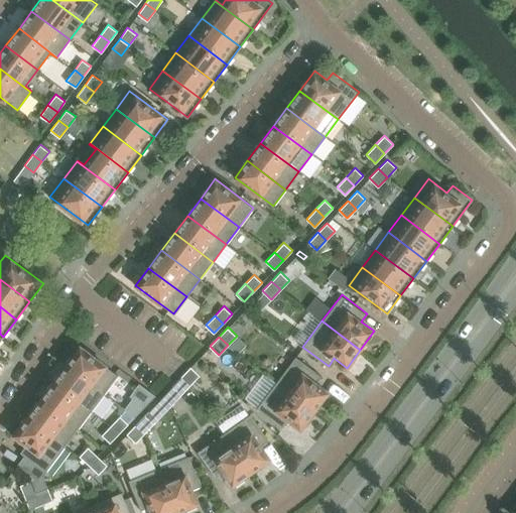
[(118,375),(80,346),(66,365),(104,394),(118,375)]
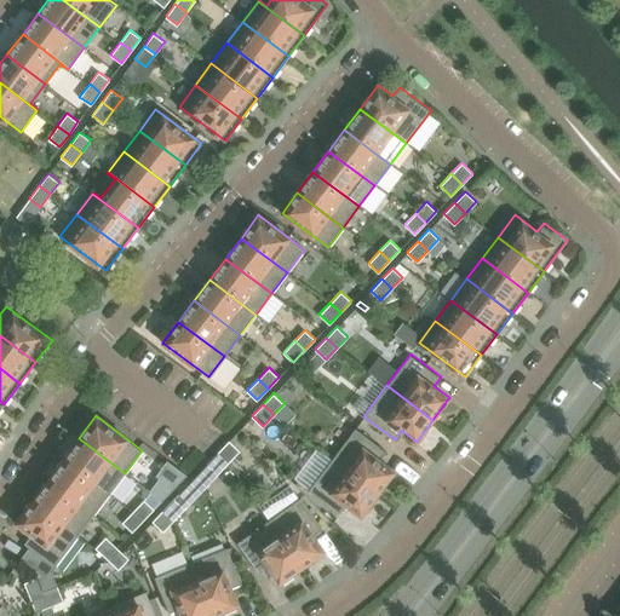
[(394,471),(379,460),(386,450),(355,427),(332,459),(378,493),(394,471)]
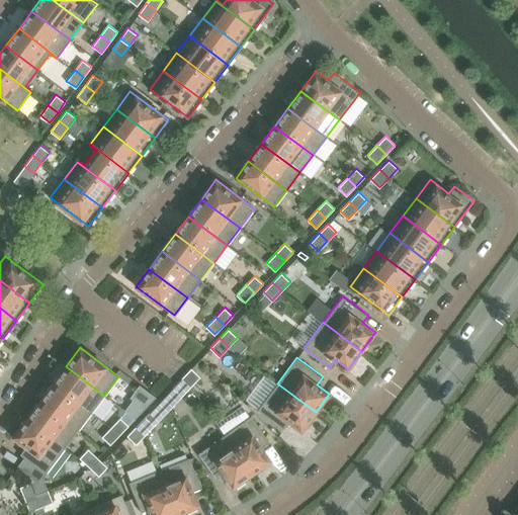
[(104,396),(66,366),(53,383),(91,413),(104,396)]
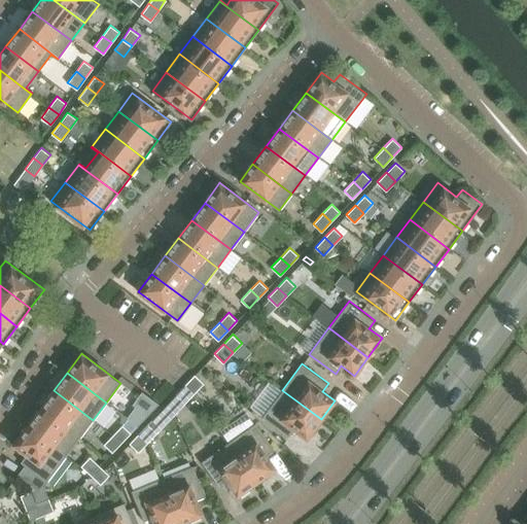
[(195,392),(204,383),(195,374),(185,384),(195,392)]
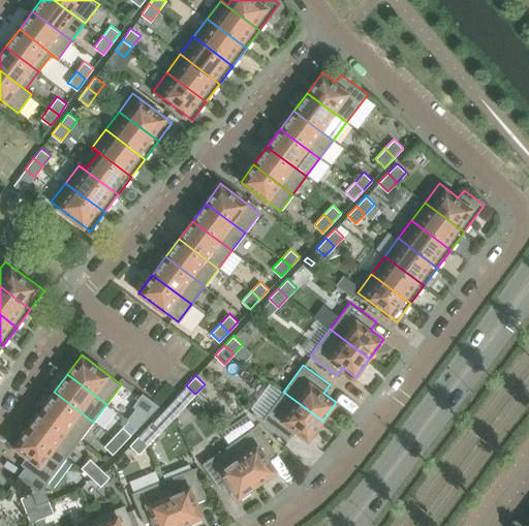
[(186,404),(195,394),(186,385),(177,395),(186,404)]
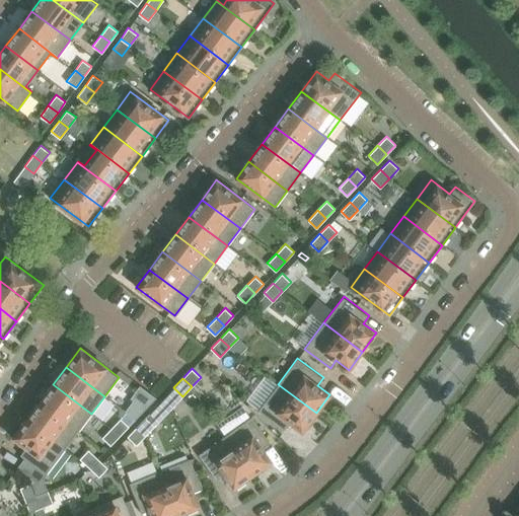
[(91,414),(53,384),(40,402),(78,431),(91,414)]
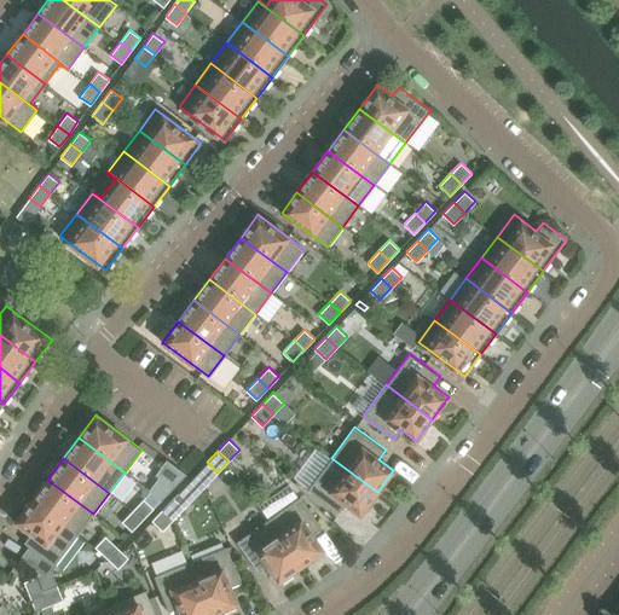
[(377,492),(331,458),(308,488),(339,512),(346,503),(360,514),(377,492)]
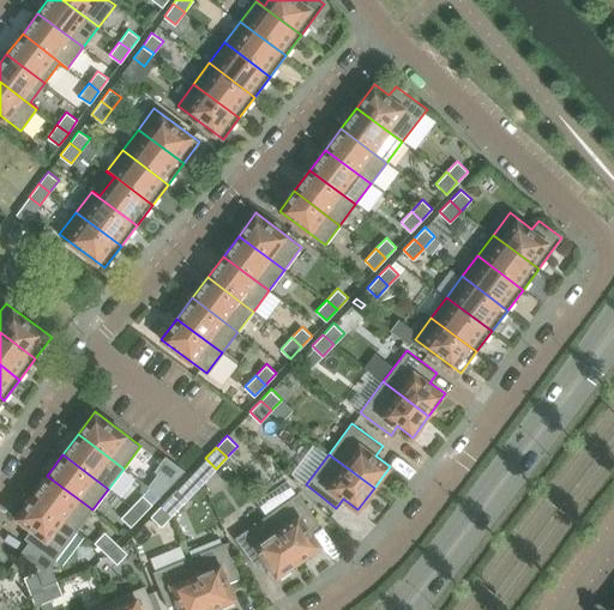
[(160,495),(170,484),(161,475),(150,487),(160,495)]
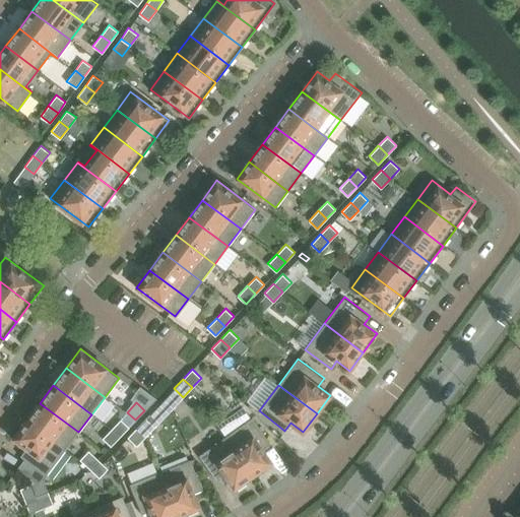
[(78,432),(40,403),(26,421),(65,449),(78,432)]
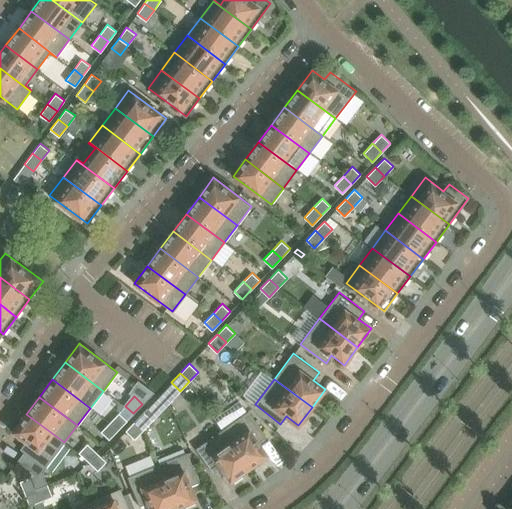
[(259,442),(267,437),(248,410),(240,416),(232,405),(214,418),(222,429),(249,468),(268,455),(259,442)]
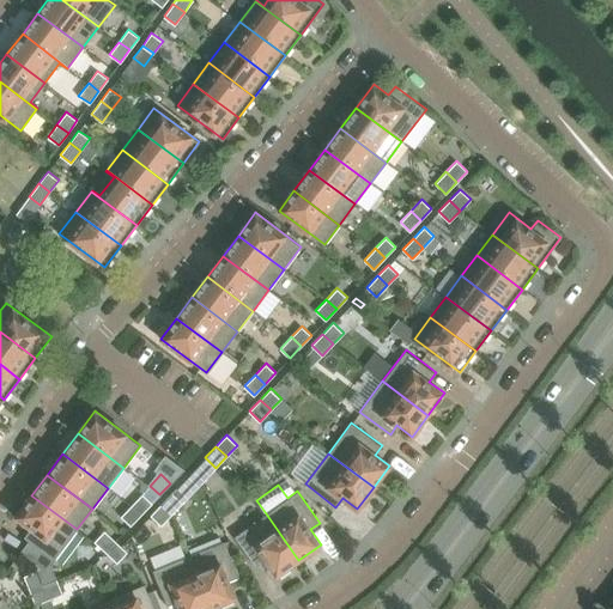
[(173,513),(183,501),(171,492),(161,503),(173,513)]
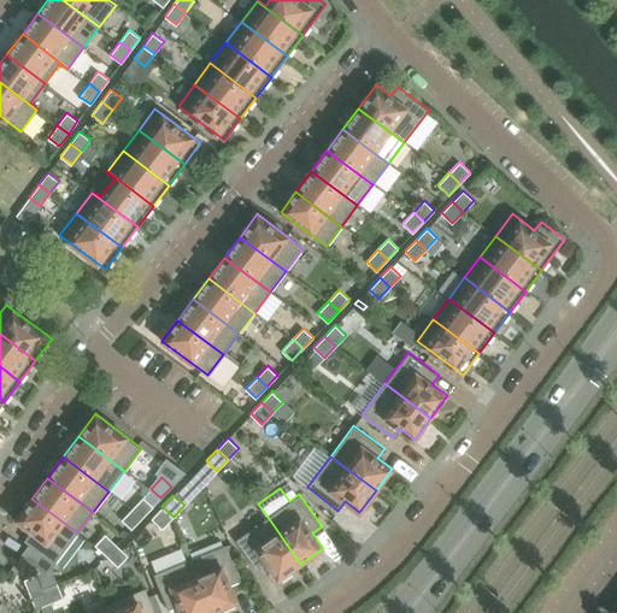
[(142,517),(153,506),(144,496),(133,507),(142,517)]
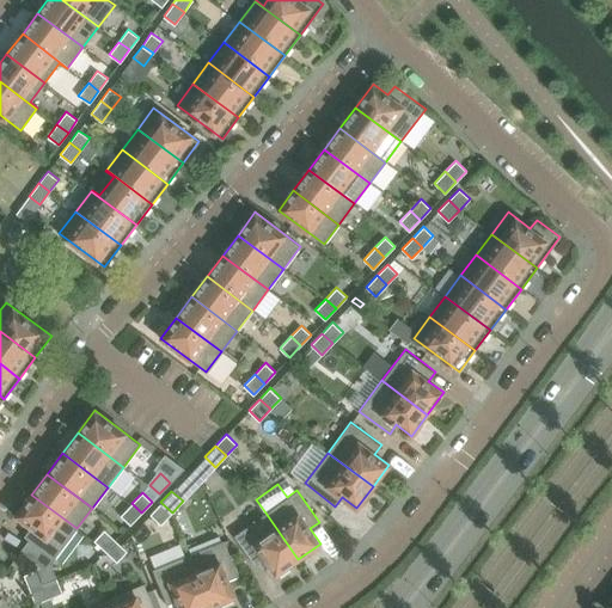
[(77,528),(31,495),(16,515),(31,527),(24,535),(29,539),(54,559),(77,528)]
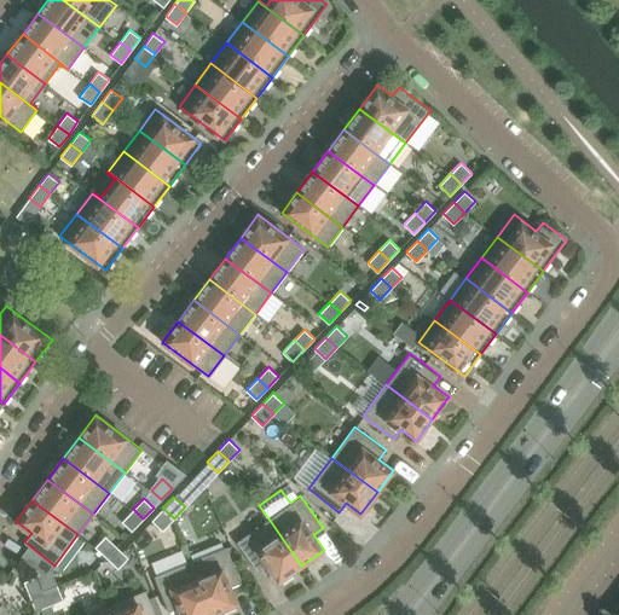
[(163,529),(174,518),(162,508),(152,520),(163,529)]
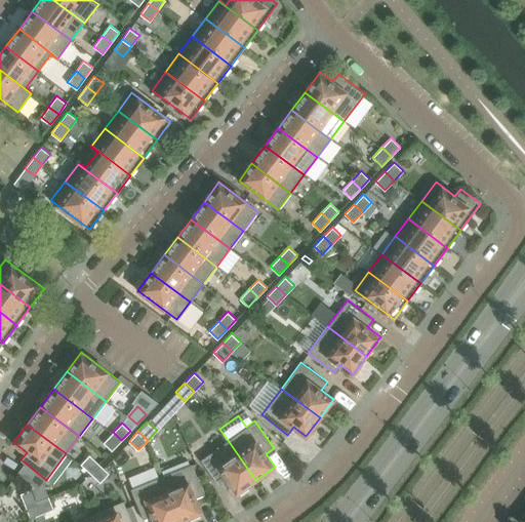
[(112,450),(121,440),(113,432),(104,442),(112,450)]
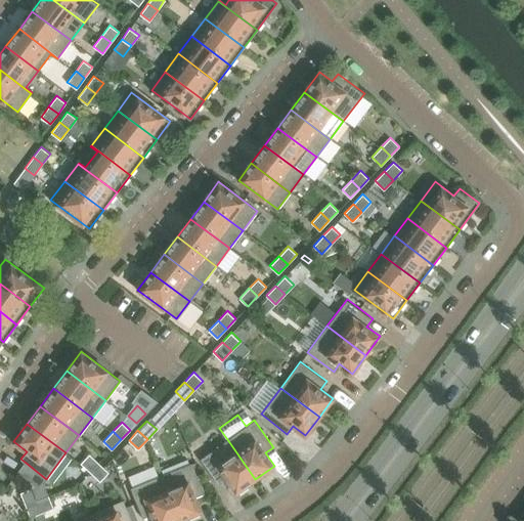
[(255,479),(227,439),(200,459),(219,485),(227,479),(236,492),(255,479)]
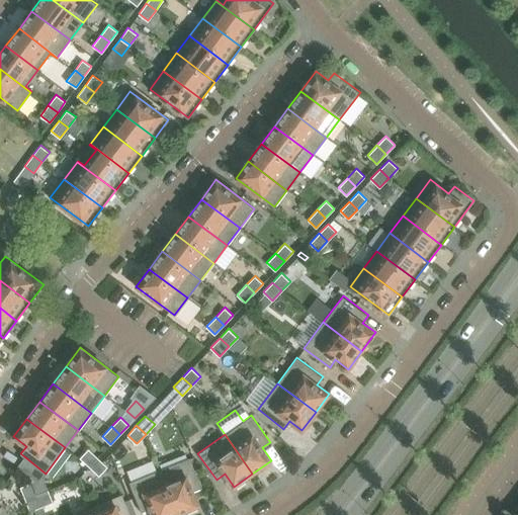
[(98,457),(88,448),(80,457),(89,466),(98,457)]
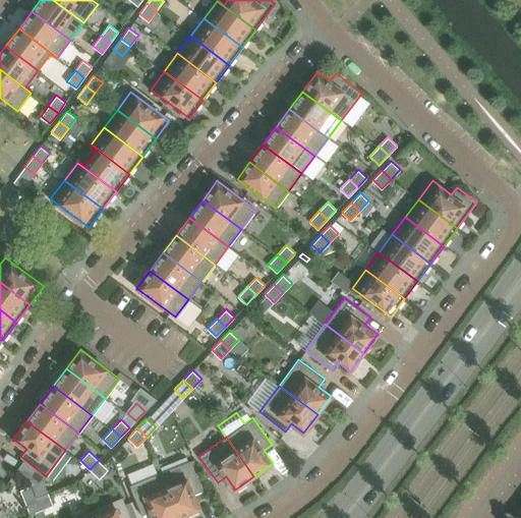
[(46,476),(24,459),(16,469),(30,478),(32,484),(37,497),(48,492),(44,479),(46,476)]
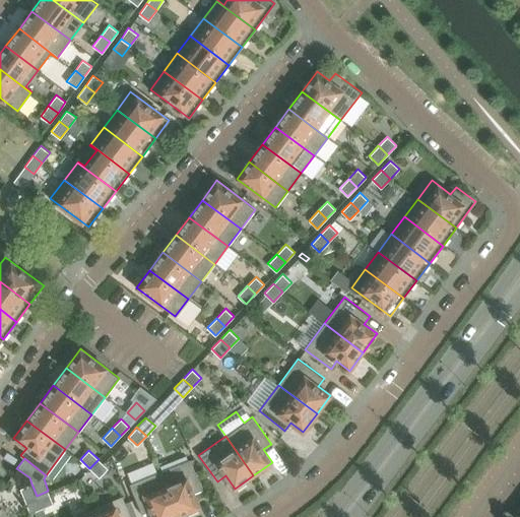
[(100,477),(108,468),(99,459),(89,468),(100,477)]
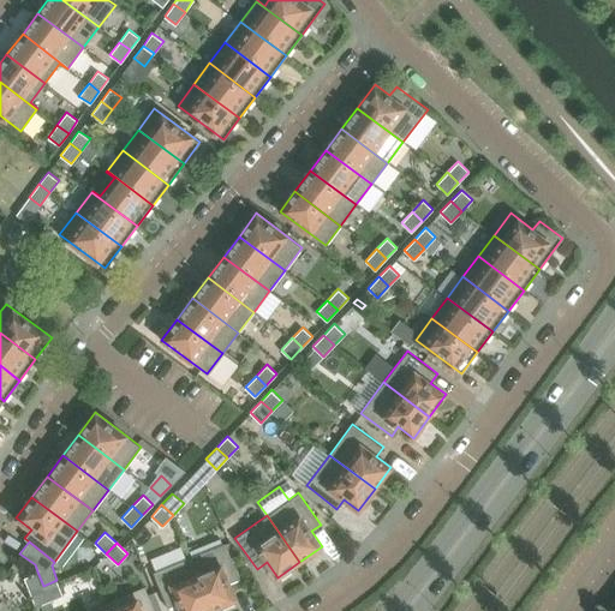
[(239,577),(225,543),(189,557),(210,610),(236,599),(228,582),(239,577)]
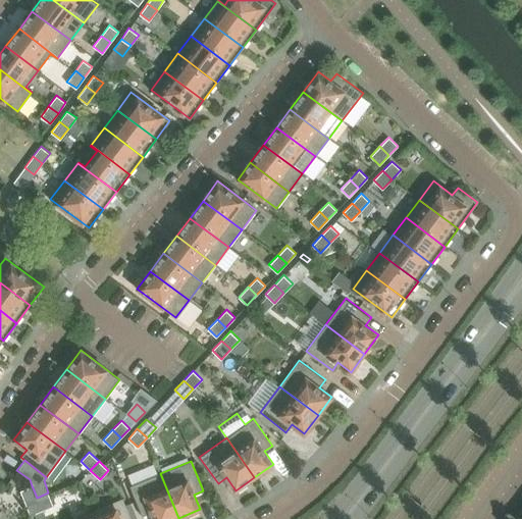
[(175,518),(178,518),(160,473),(129,485),(143,516),(151,512),(154,518),(175,518)]
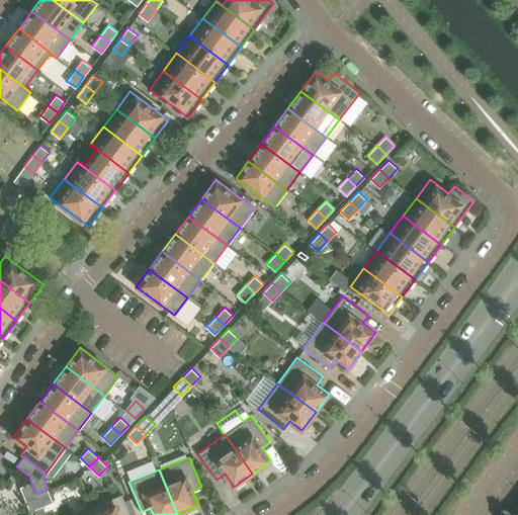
[(36,494),(31,482),(20,487),(25,499),(36,494)]
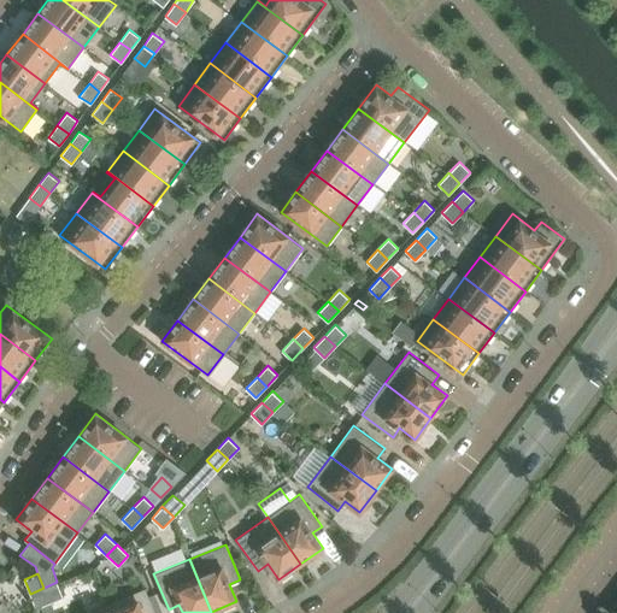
[(154,612),(141,578),(105,594),(113,612),(154,612)]
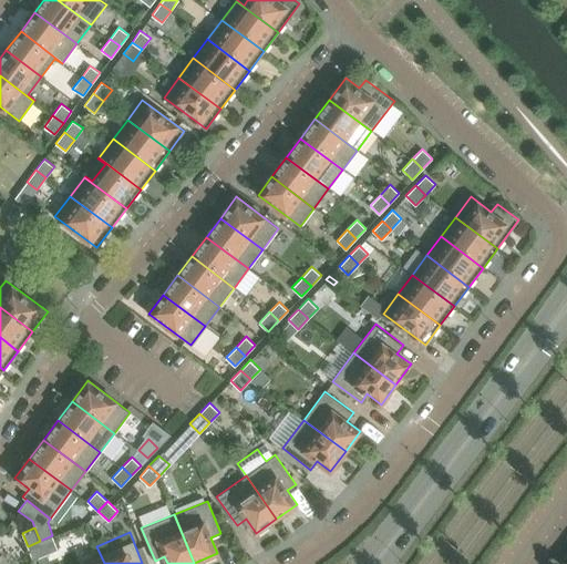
[(58,550),(52,535),(40,541),(45,554),(58,550)]
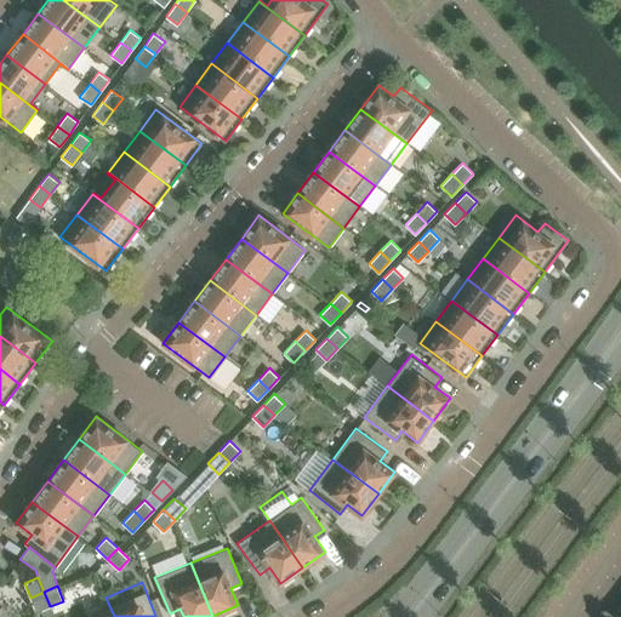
[(50,606),(44,592),(30,598),(36,612),(50,606)]
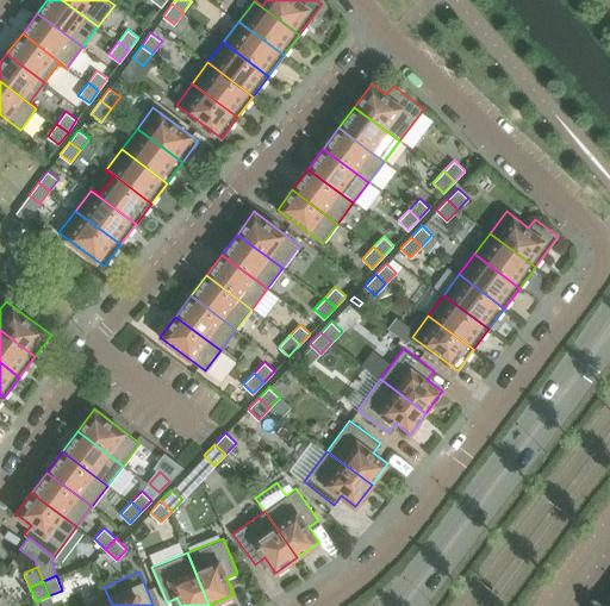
[(112,605),(104,587),(69,601),(70,605),(112,605)]
